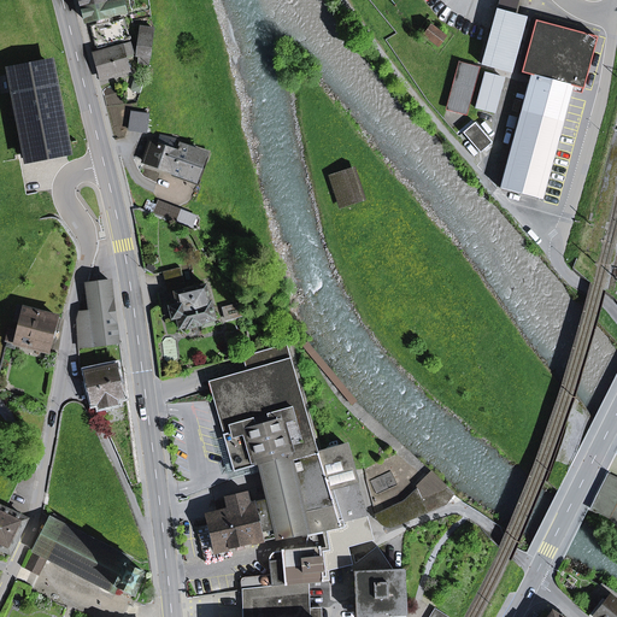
[(109,1),(82,7),(86,22),(97,19),(98,25),(110,22),(109,16),(127,11),(123,0),(121,0),(109,4),(109,1)]
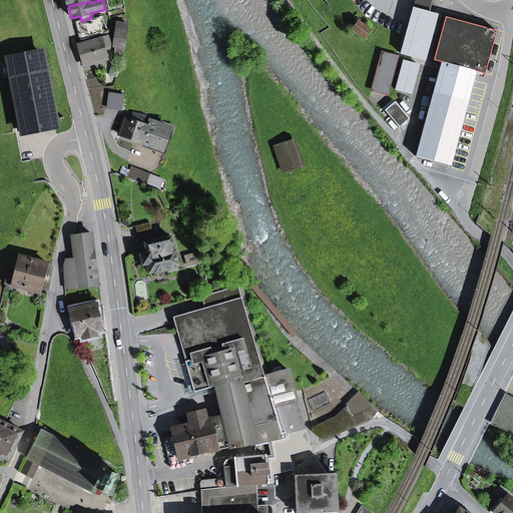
[(431,13),(413,8),(400,53),(419,58),(431,13)]
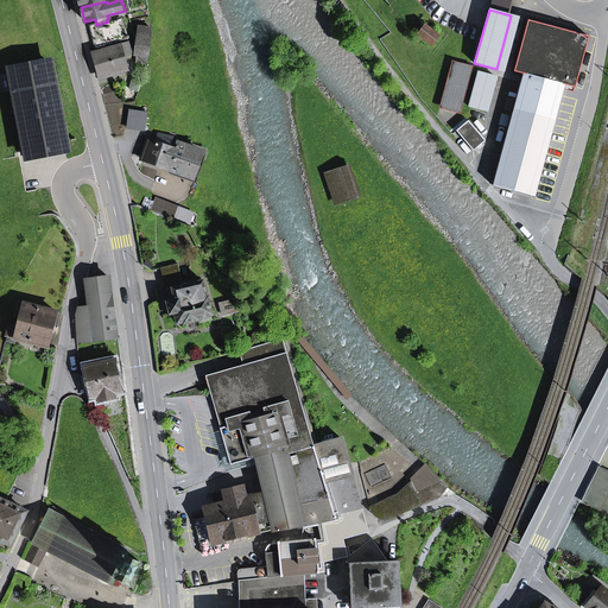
[(122,19),(109,23),(108,21),(96,25),(90,26),(96,48),(127,39),(122,19)]
